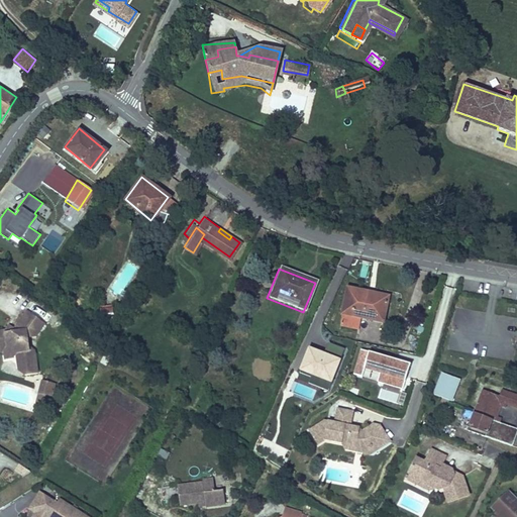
[(362,316),(385,321),(391,293),(346,284),(340,312),(342,312),(339,325),(358,329),(362,316)]
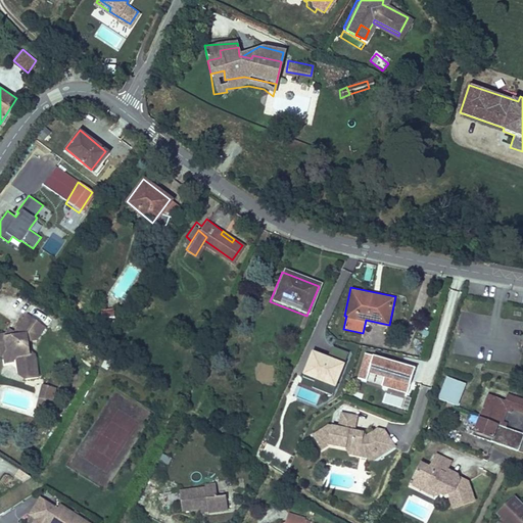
[(503,304),(502,317),(521,319),(522,306),(503,304)]
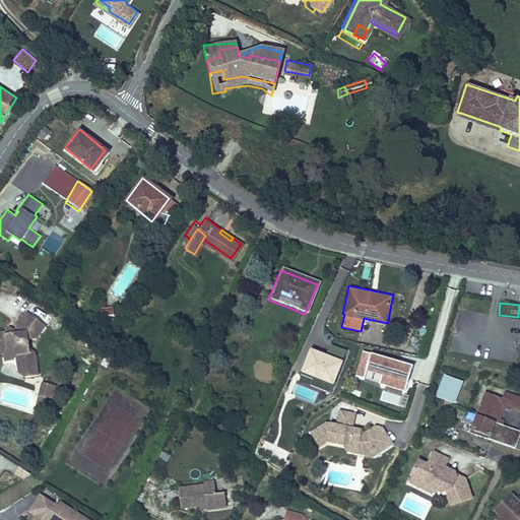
[(100,312),(102,320),(115,318),(113,309),(100,312)]
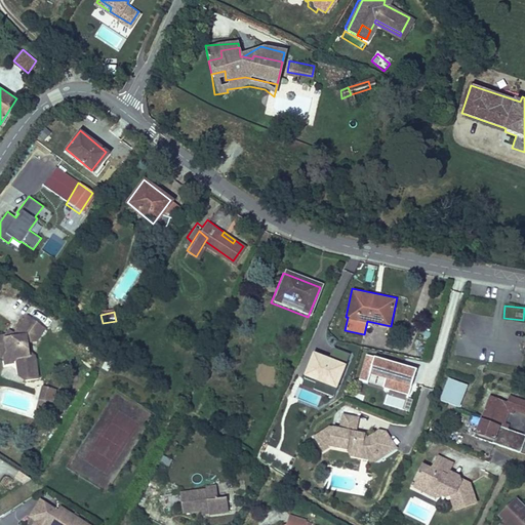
[(25,314),(11,332),(9,336),(3,334),(0,334),(0,351),(2,351),(9,355),(8,364),(8,367),(14,367),(13,381),(27,381),(36,357),(27,350),(26,339),(34,339),(43,326),(25,314)]
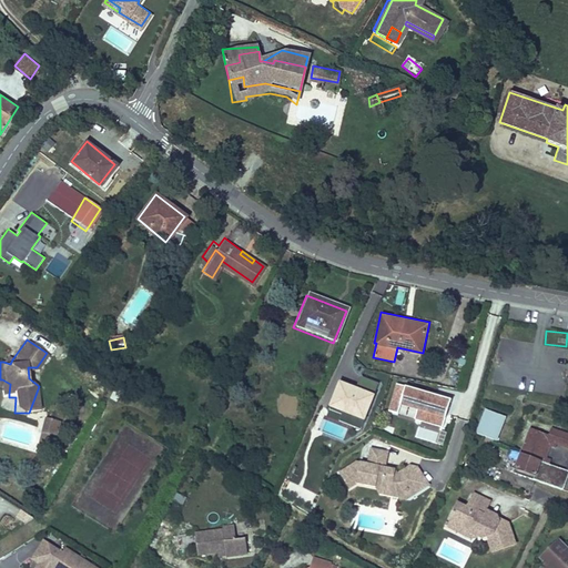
[(378,379),(361,373),(355,385),(334,377),(324,404),(336,408),(334,416),(361,426),(378,379)]
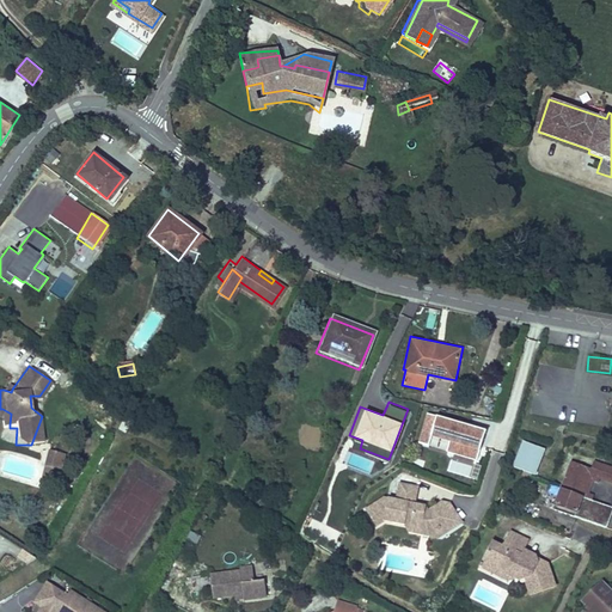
[(2,409),(0,409),(0,423),(10,424),(11,414),(2,409)]
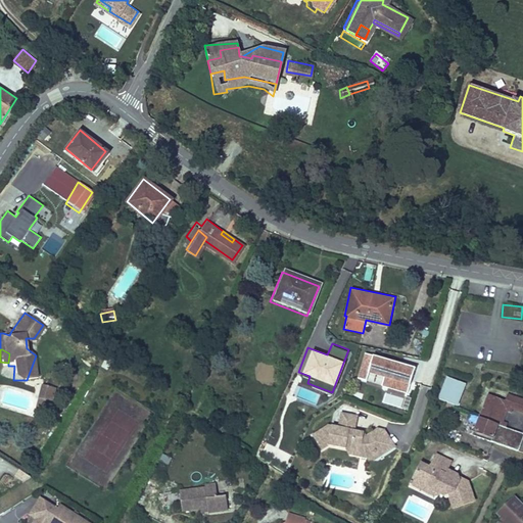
[(414,364),(365,350),(358,375),(408,388),(414,364)]
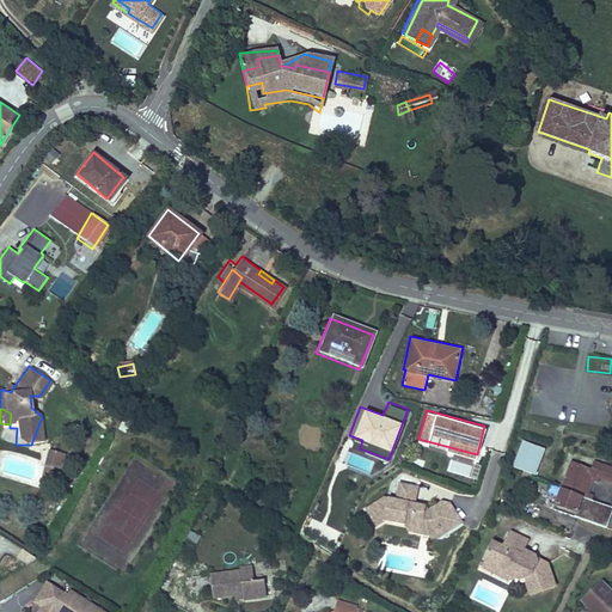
[(129,420),(123,415),(116,428),(123,432),(129,420)]
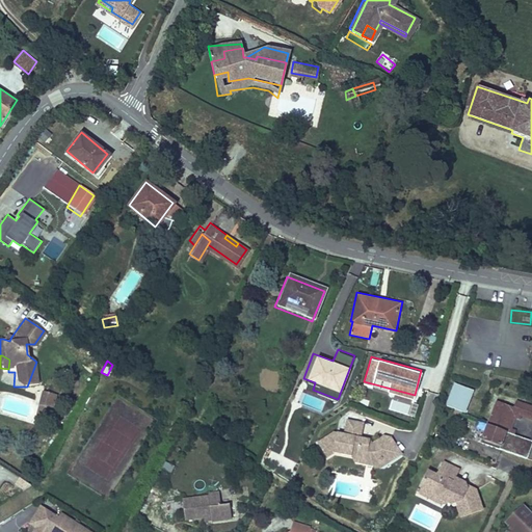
[(315,382),(303,378),(301,384),(313,390),(315,382)]
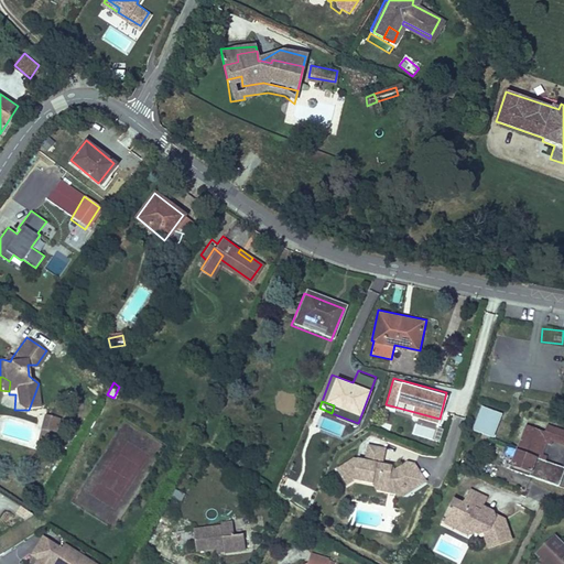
[(468,430),(488,436),(496,413),(478,407),(468,430)]
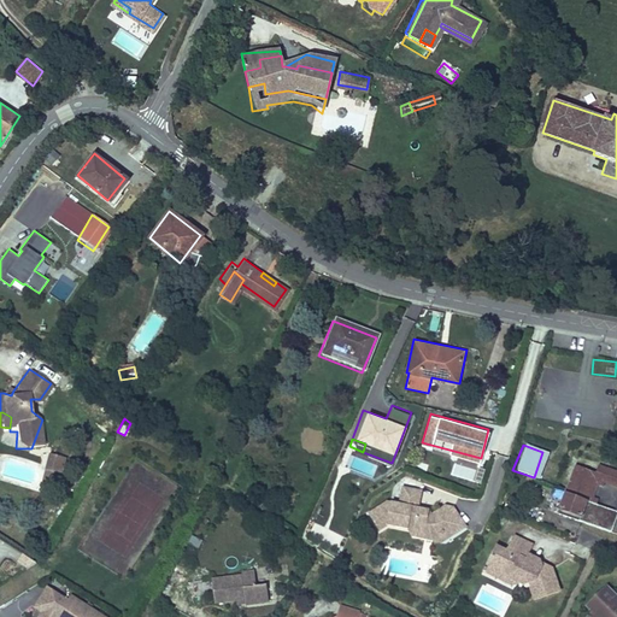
[(58,492),(66,459),(51,454),(41,487),(58,492)]
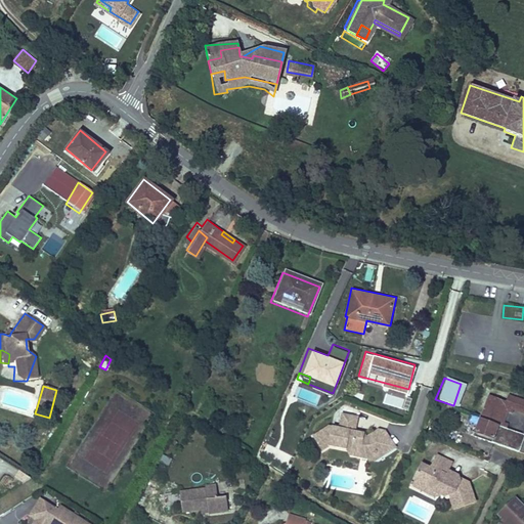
[(490,441),(516,449),(521,433),(504,427),(497,425),(498,421),(501,410),(504,405),(510,408),(513,408),(515,399),(505,395),(504,399),(486,394),(471,435),(490,441)]
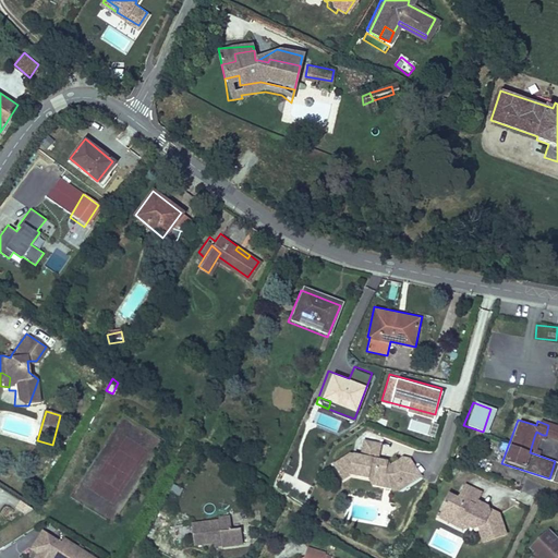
[(557,433),(557,427),(548,425),(546,435),(557,438),(557,433)]
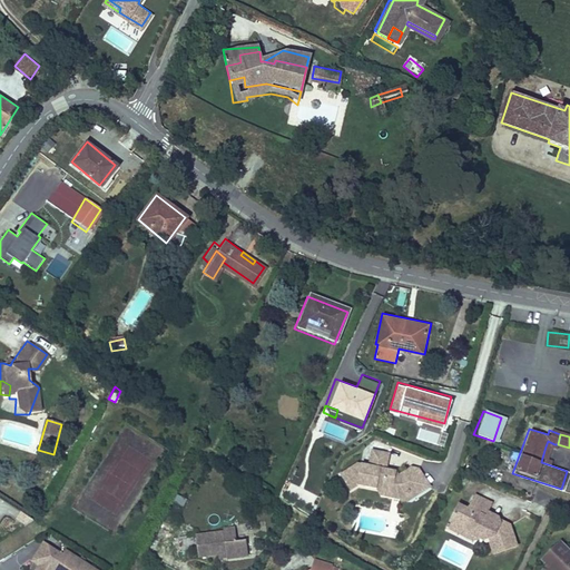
[(383,464),(385,451),(367,446),(364,461),(383,464)]
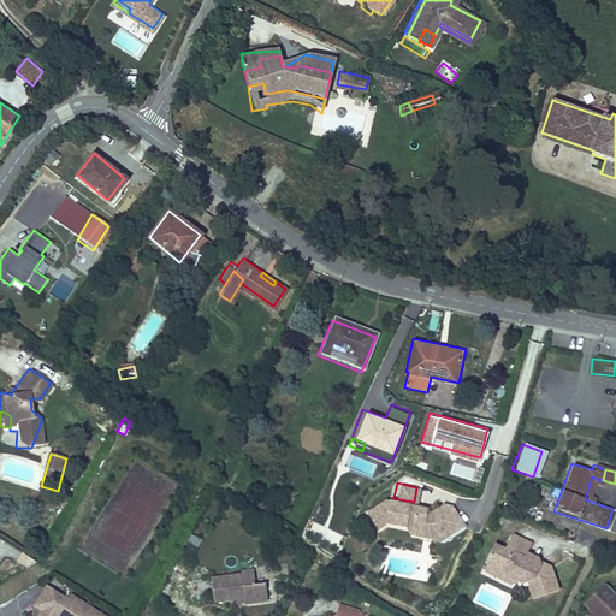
[(428,510),(426,508),(416,510),(415,503),(414,502),(394,498),(384,496),(365,508),(375,526),(385,520),(409,526),(409,523),(422,526),(426,534),(438,529),(442,537),(462,525),(450,505),(442,503),(428,510)]
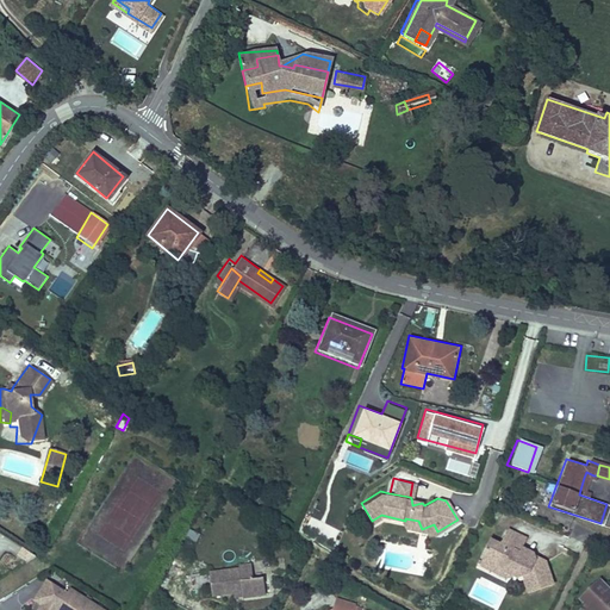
[(431,535),(437,531),(434,524),(422,529),(418,521),(405,518),(405,521),(404,528),(431,535)]
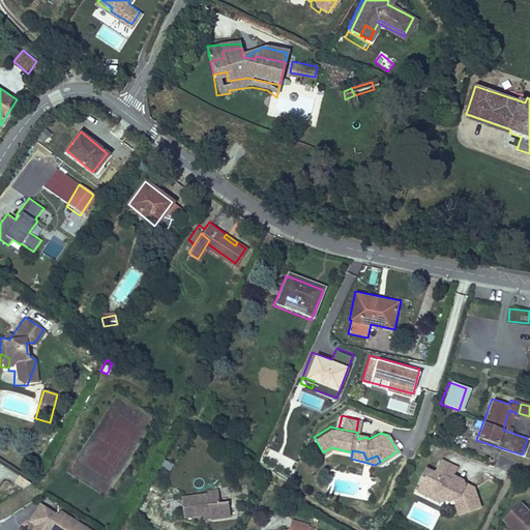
[(424,492),(439,499),(447,502),(452,502),(455,514),(477,508),(472,487),(461,481),(460,483),(450,479),(452,475),(455,467),(440,460),(434,473),(419,475),(424,492)]
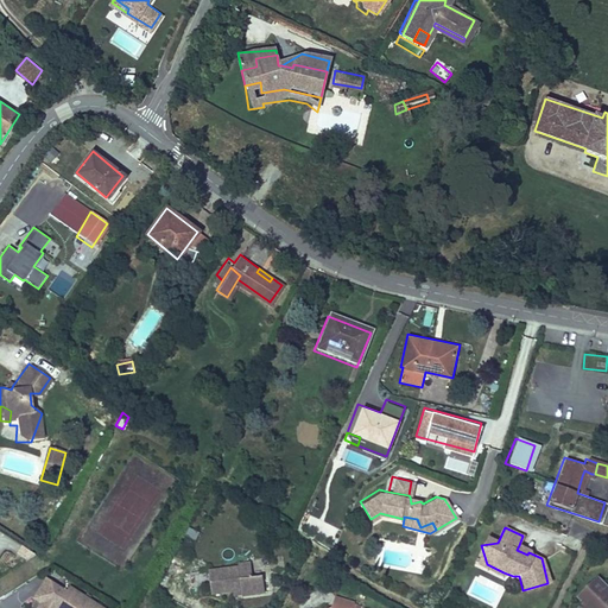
[(196,542),(200,533),(189,529),(185,537),(196,542)]
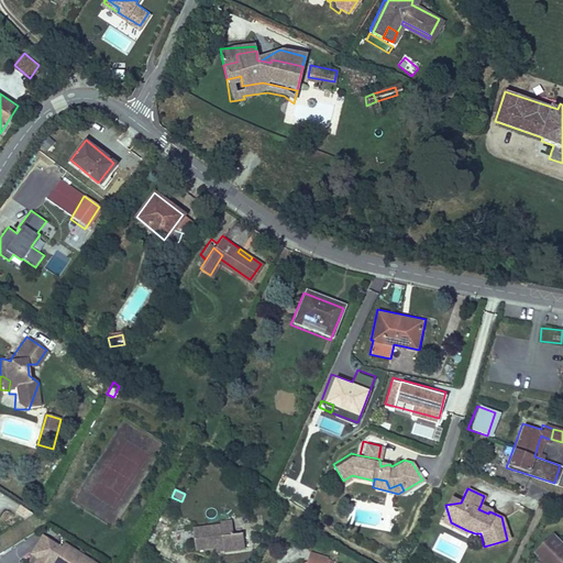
[(465,533),(466,530),(451,522),(445,505),(439,521),(465,533)]
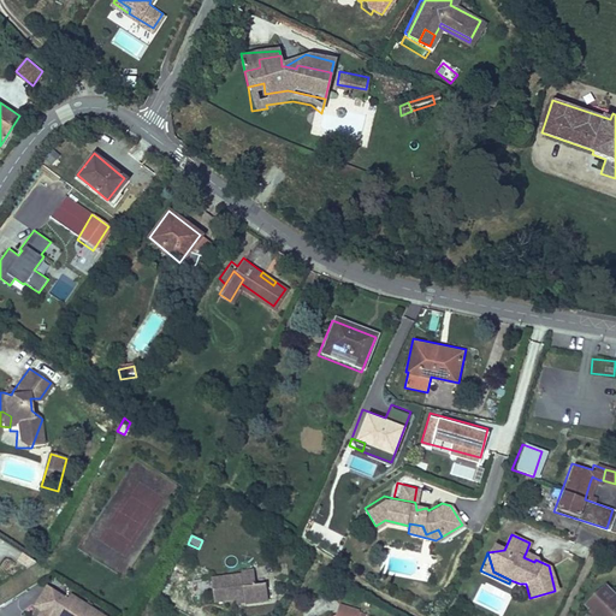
[(534,562),(535,560),(537,557),(526,552),(523,557),(534,562)]
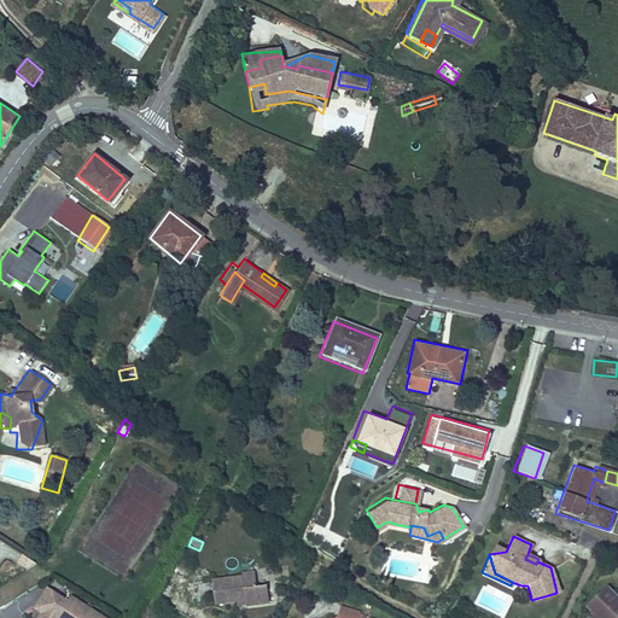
[(244,593),(245,604),(267,601),(266,584),(255,586),(254,577),(252,569),(240,570),(240,573),(210,577),(213,600),(235,598),(235,594),(244,593)]
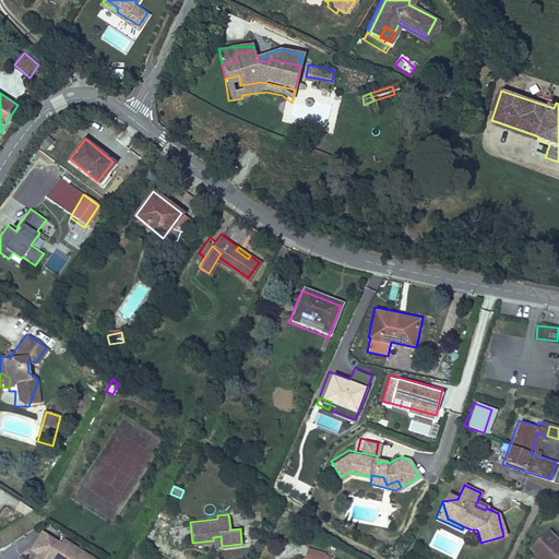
[(95,558),(96,558),(60,536),(58,540),(39,528),(31,543),(38,547),(35,551),(30,558),(46,558),(47,558),(50,558),(51,558),(95,558)]
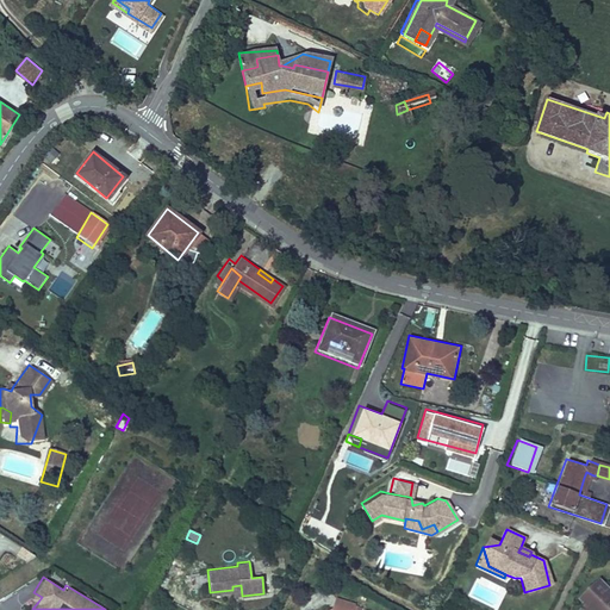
[(577,597),(583,604),(589,609),(609,609),(609,591),(609,592),(597,579),(577,597)]
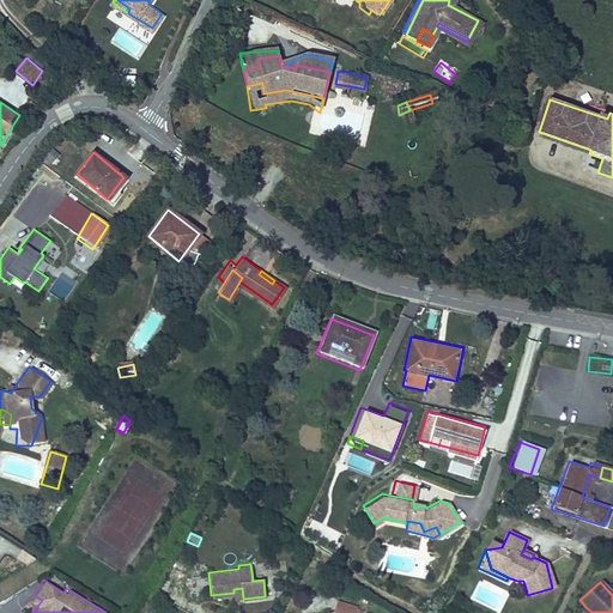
[(235,600),(243,599),(242,588),(234,589),(234,593),(235,600)]
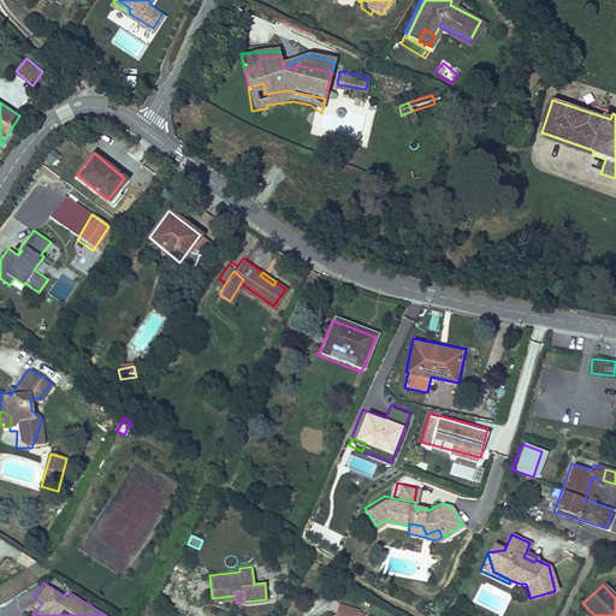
[(39,608),(42,603),(34,598),(31,603),(39,608)]
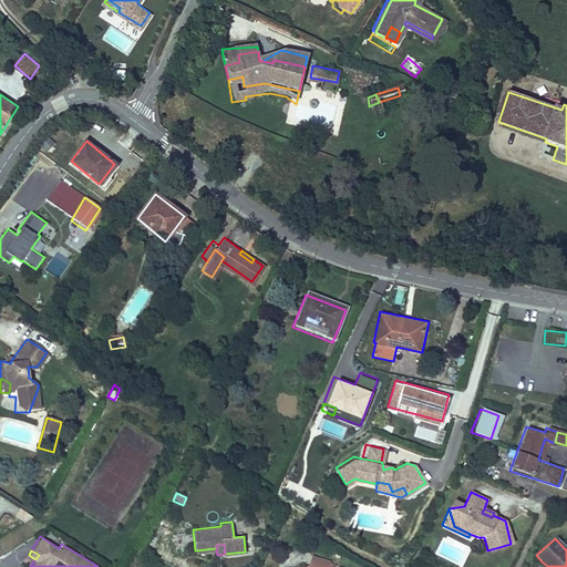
[(336,566),(337,564),(310,556),(307,566),(303,566),(336,566)]
